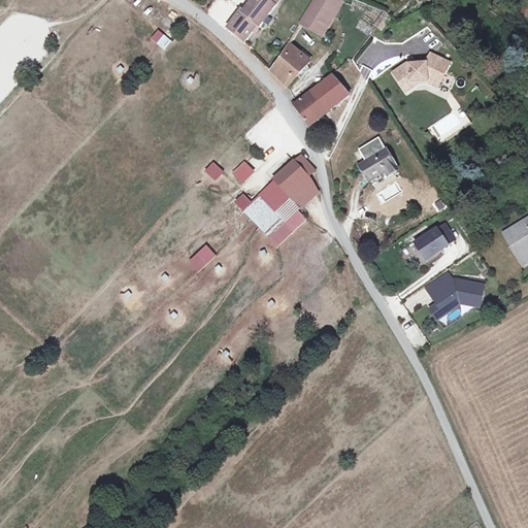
[(241,10),(228,28),(244,42),(257,26),(259,28),(279,0),(253,0),(243,12),(241,10)]
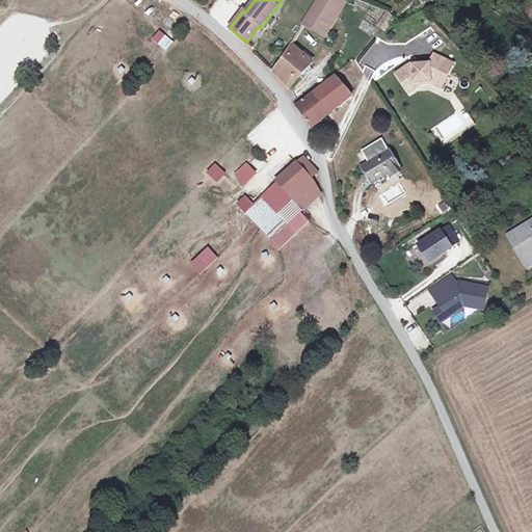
[(340,0),(317,0),(310,15),(329,26),(344,2),(340,0)]
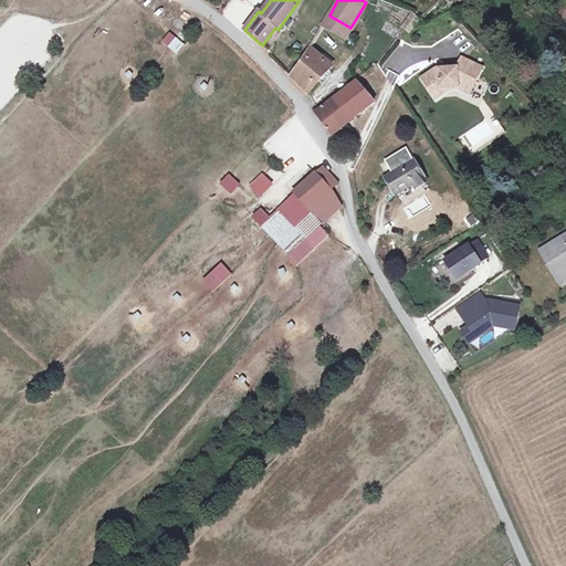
[(401,28),(406,31),(417,17),(412,13),(401,28)]
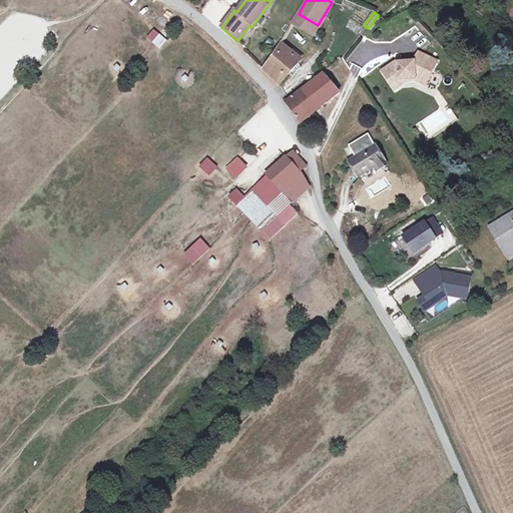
[(293,24),(312,36),(318,25),(299,14),(293,24)]
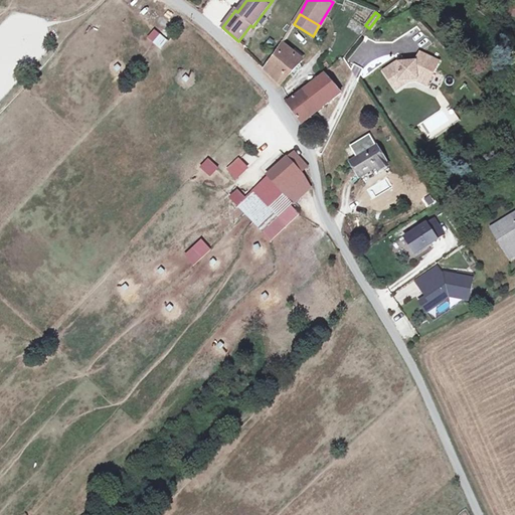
[(379,15),(369,28),(372,31),(382,17),(379,15)]
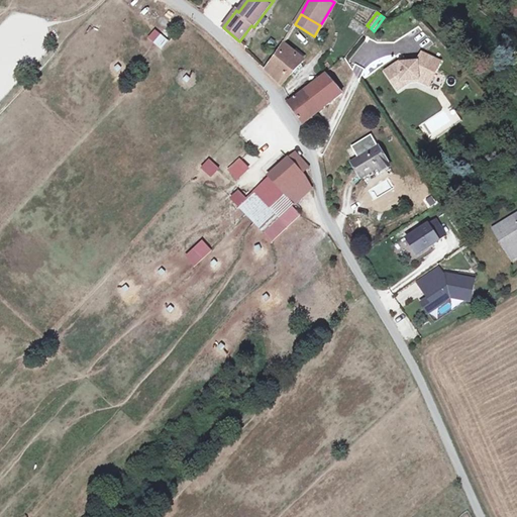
[(161,49),(168,40),(154,29),(146,37),(161,49)]
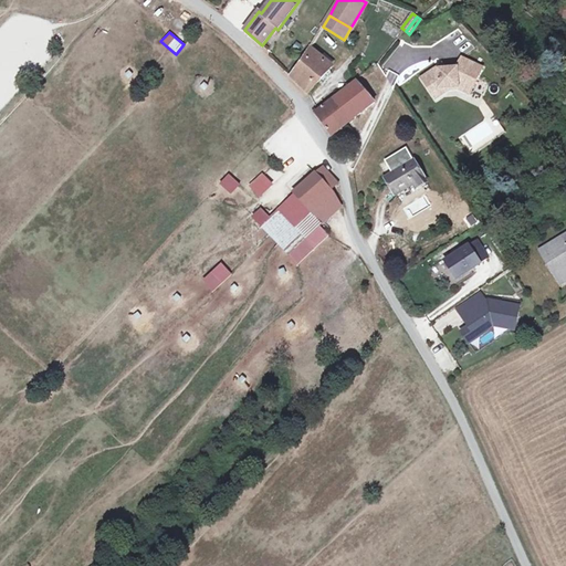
[(291,77),(308,94),(318,83),(329,70),(333,67),(331,65),(321,58),(310,49),(304,60),(291,77)]
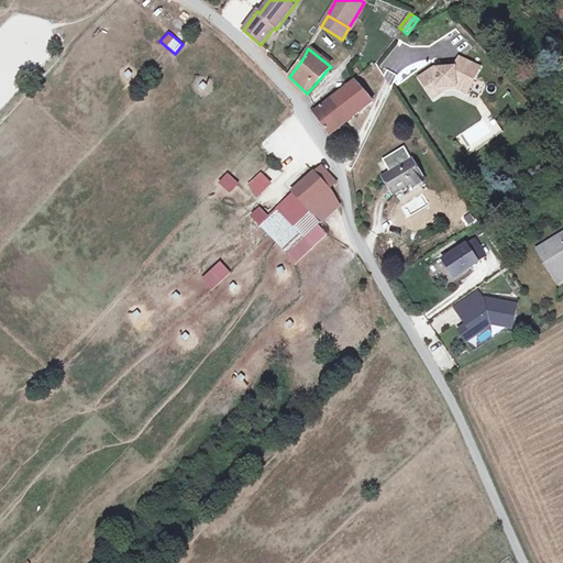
[(322,53),(319,57),(329,65),(332,62),(322,53)]
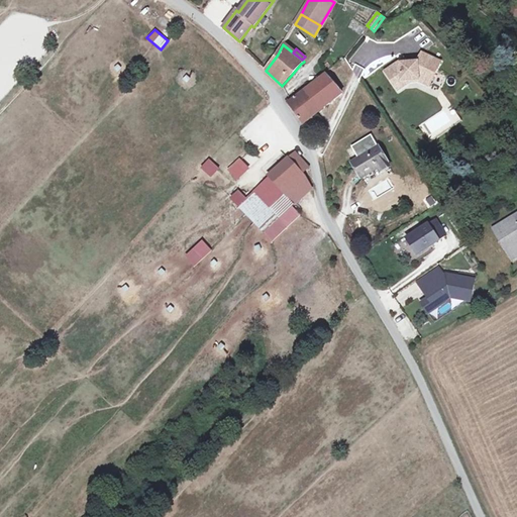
[(440,62),(421,53),(417,62),(398,62),(384,72),(398,92),(410,81),(418,81),(429,85),(440,62)]
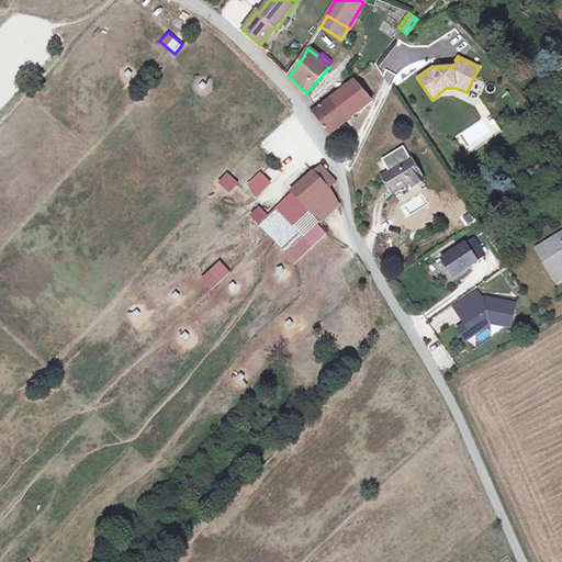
[(327,69),(316,82),(321,83),(329,74),(327,69)]
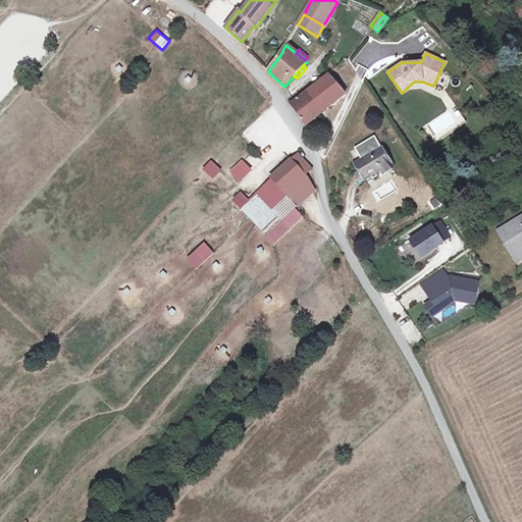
[(306,126),(347,95),(329,75),(291,105),(306,126)]
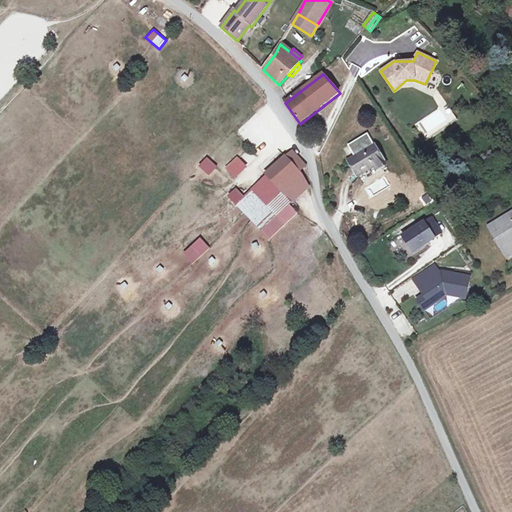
[(436,135),(456,120),(443,104),(416,125),(425,137),(432,131),(436,135)]
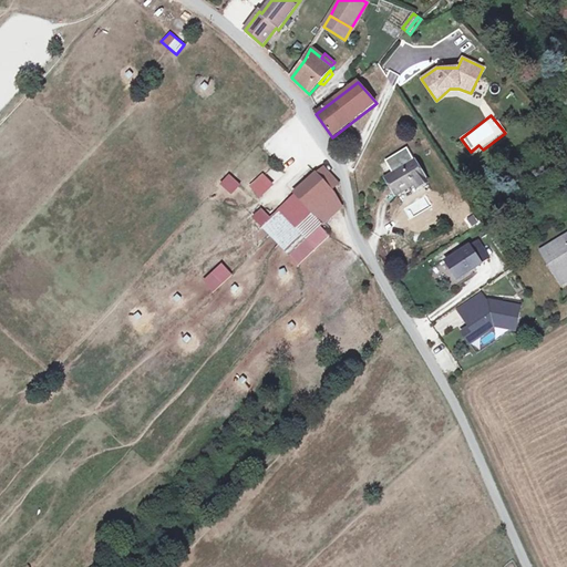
[(415,162),(387,179),(397,196),(414,185),(418,189),(428,184),(415,162)]
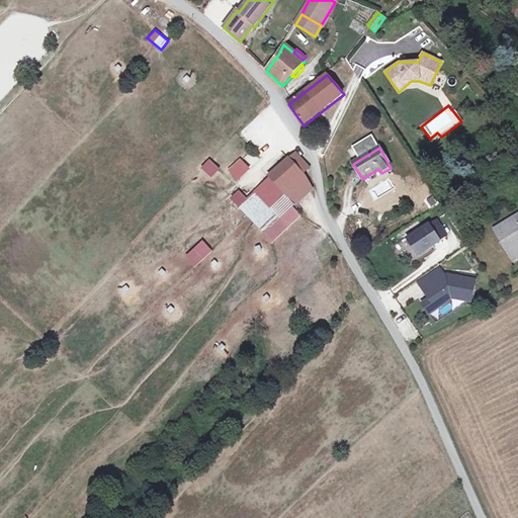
[(295,154),(289,160),(303,174),(309,169),(295,154)]
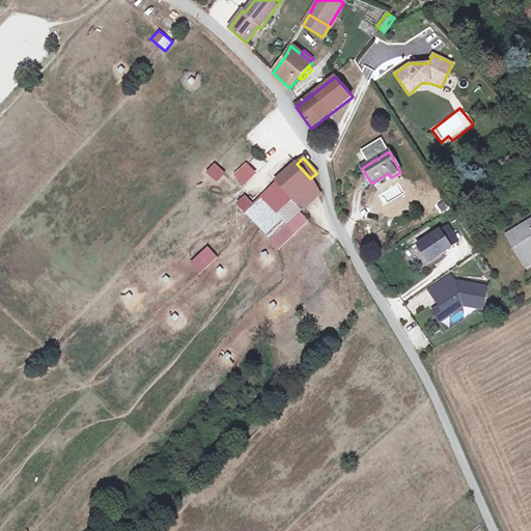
[(214,163),(205,172),(217,183),(225,173),(214,163)]
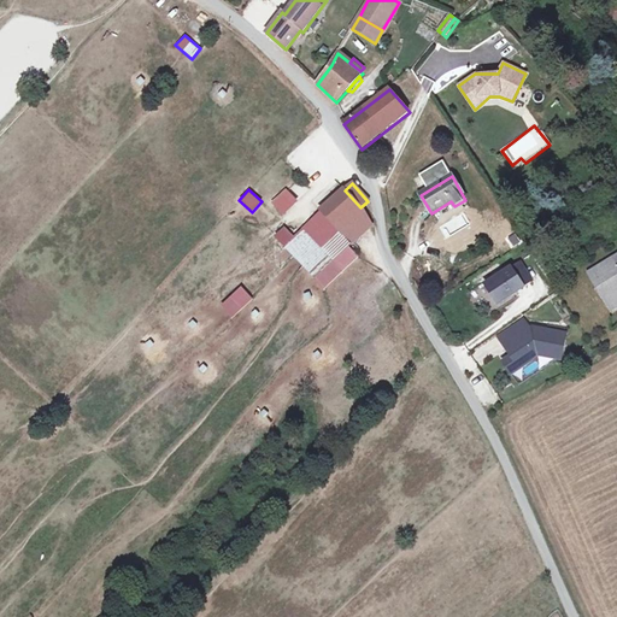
[(297,201),(287,191),(274,204),(283,215),(297,201)]
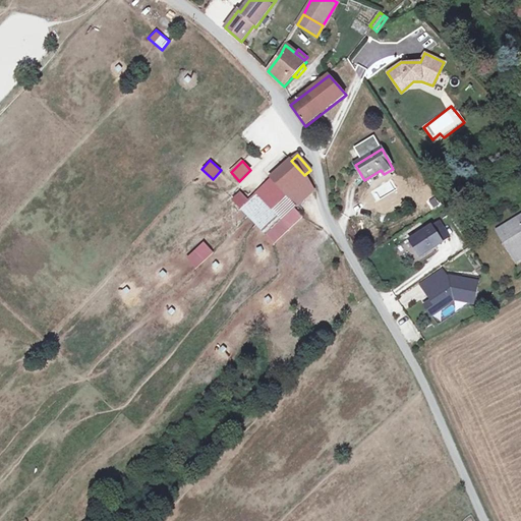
[(284,193),(304,175),(291,161),(272,179),(284,193)]
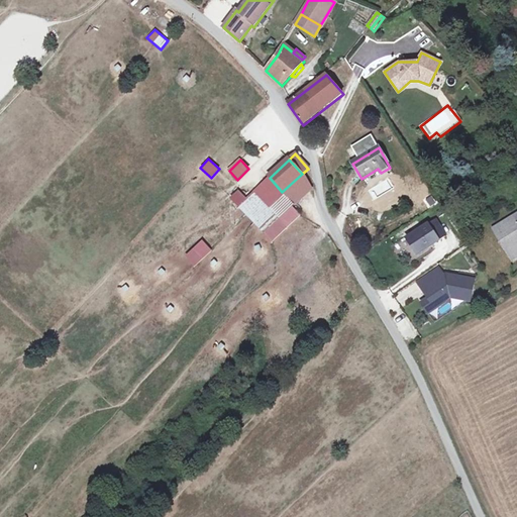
[(302,174),(282,192),(294,205),(311,189),(302,174)]
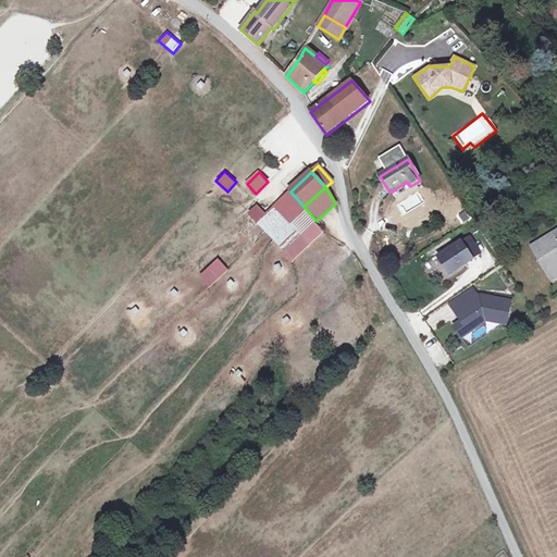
[(274,208),(301,236),(314,224),(317,221),(304,207),(291,192),(274,208)]
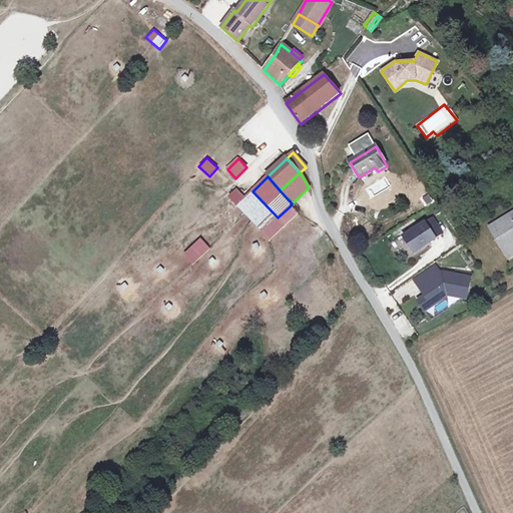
[(278,217),(252,191),(244,197),(237,204),(263,231),(278,217)]
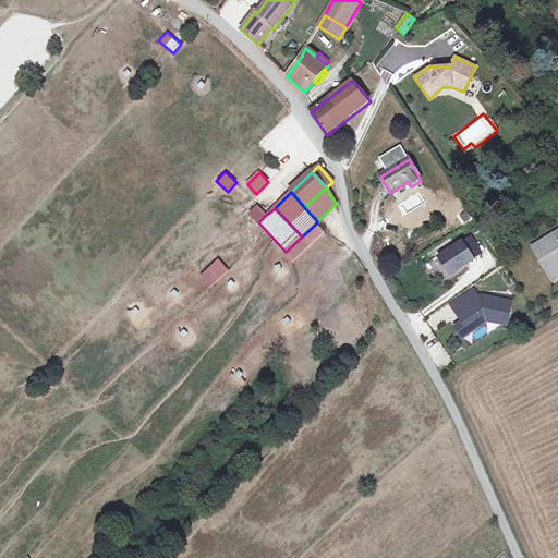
[(302,237),(286,252),(294,261),(324,233),(315,225),(302,237)]
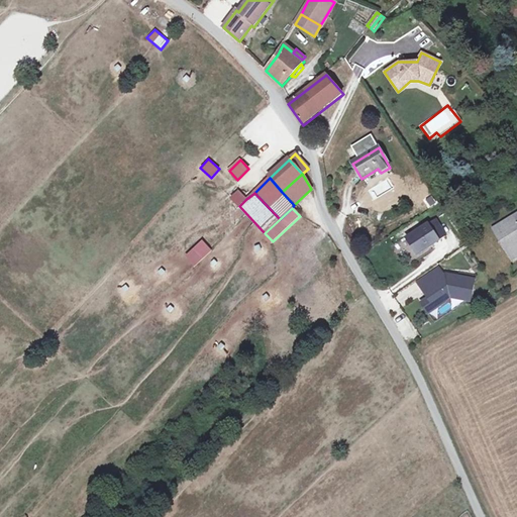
[(516,215),(496,228),(508,248),(506,249),(512,260),(516,255),(516,215)]
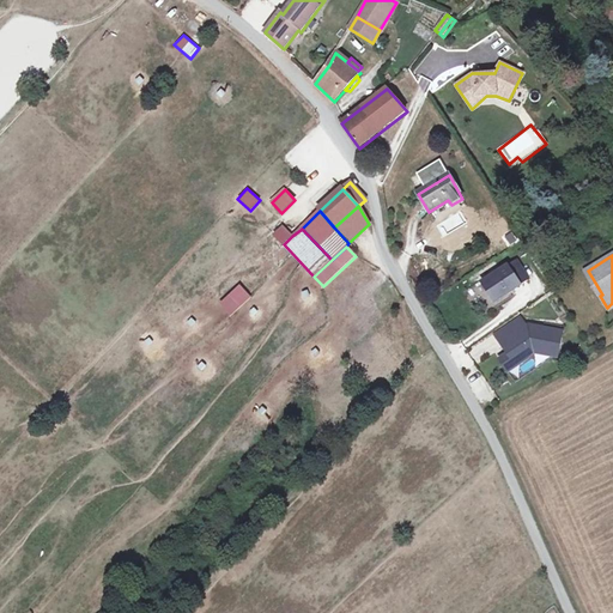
[(521,281),(528,277),(519,262),(511,267),(521,281)]
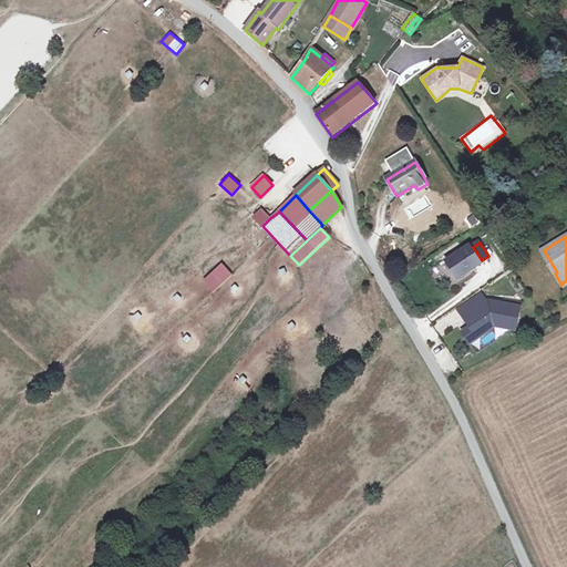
[(480,264),(468,245),(443,260),(455,279),(480,264)]
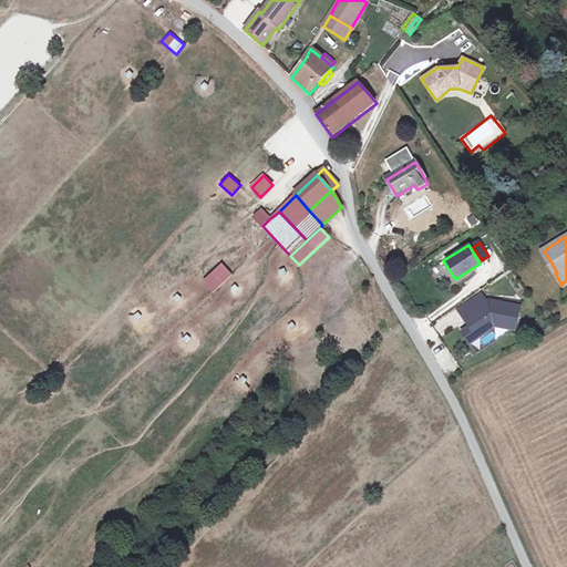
[(220,263),(202,280),(213,292),(232,275),(220,263)]
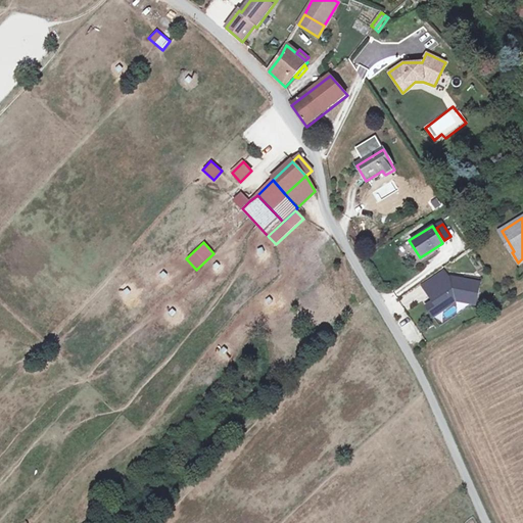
[(475,304),(479,280),(452,277),(444,272),(423,286),(433,301),(426,306),(433,318),(454,300),(475,304)]
